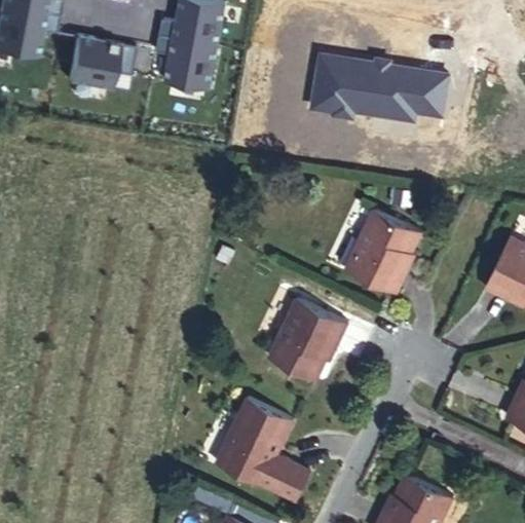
[(0,0),(0,3),(59,15),(61,0),(0,0)]
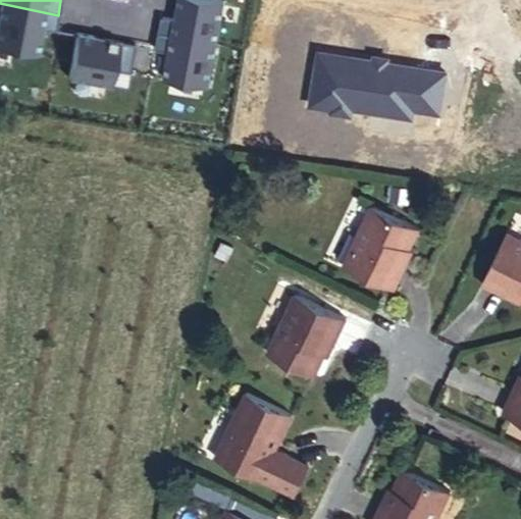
[(161,17),(158,35),(216,45),(224,2),(211,0),(178,0),(174,20),(161,17)]
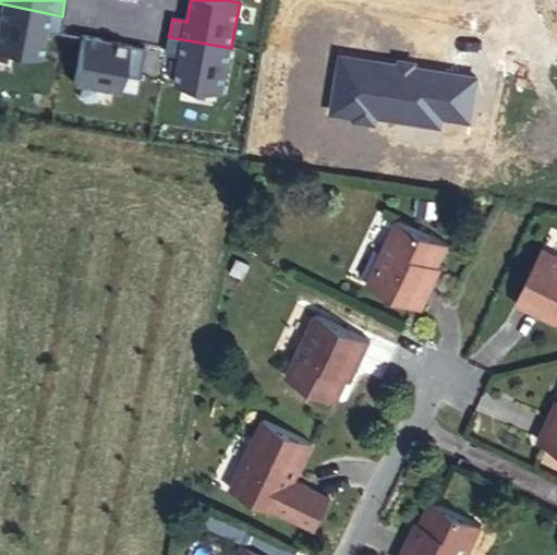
[(59,33),(62,16),(0,3),(0,49),(40,57),(46,31),(59,33)]
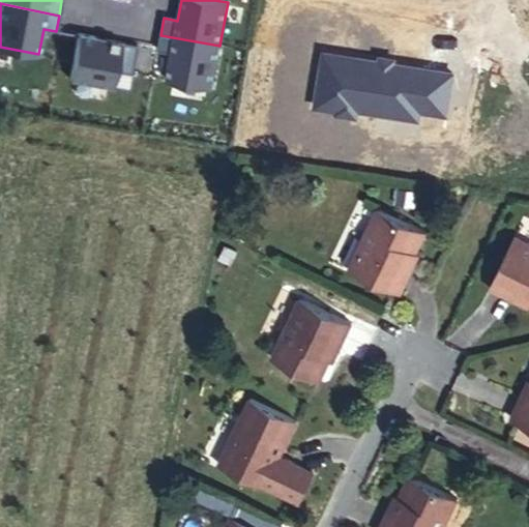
[(139,47),(77,35),(68,80),(115,88),(118,74),(134,77),(139,47)]
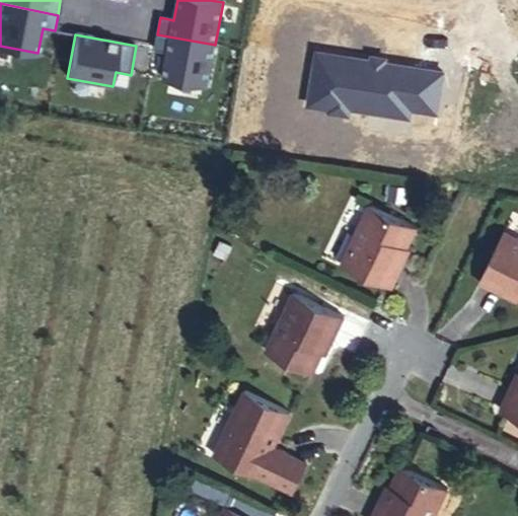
[(157,34),(154,50),(167,52),(162,78),(207,86),(215,45),(157,34)]
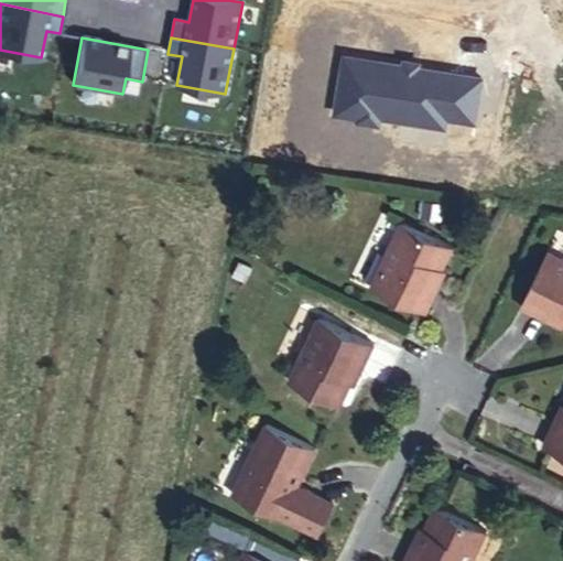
[(371,286),(426,312),(439,287),(434,286),(453,247),(401,222),(371,286)]
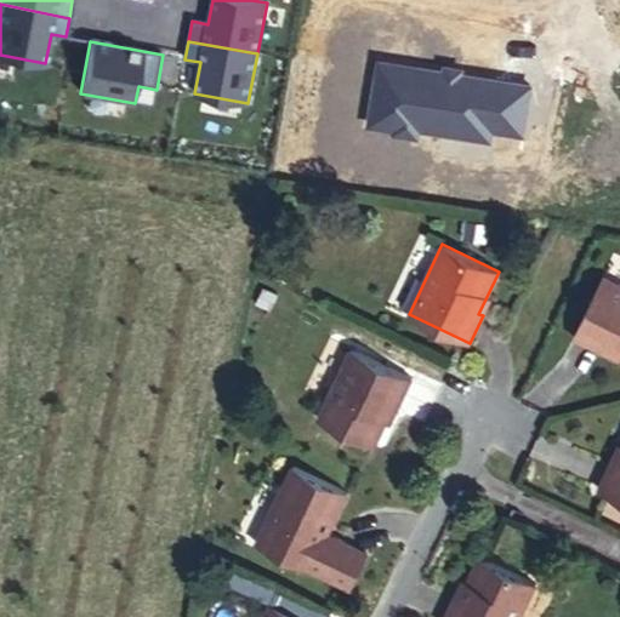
[(619,283),(603,274),(574,336),(602,349),(604,346),(619,353),(619,283)]
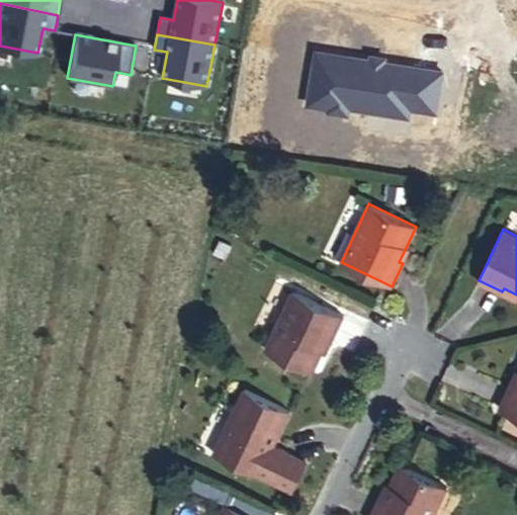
[(293,291),(265,350),(313,372),(329,337),(333,339),(344,316),(293,291)]
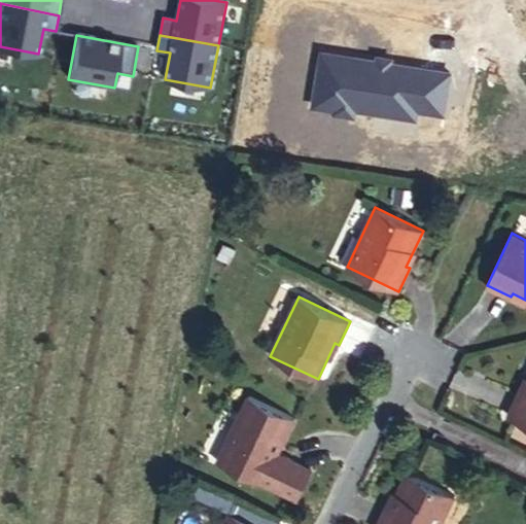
[(509,416),(525,424),(525,390),(524,393),(520,392),(509,416)]
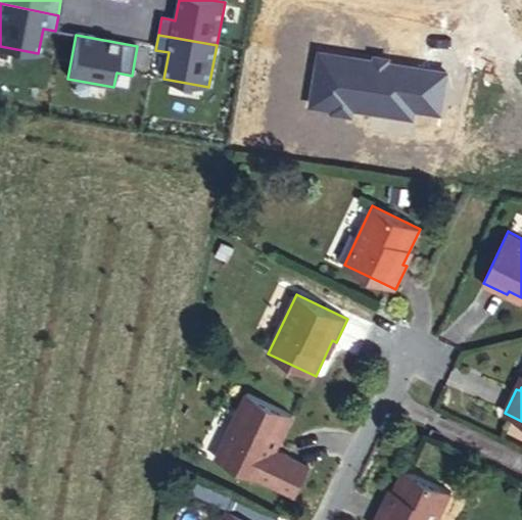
[(246,392),(216,456),(296,495),(311,466),(276,450),(292,415),(246,392)]
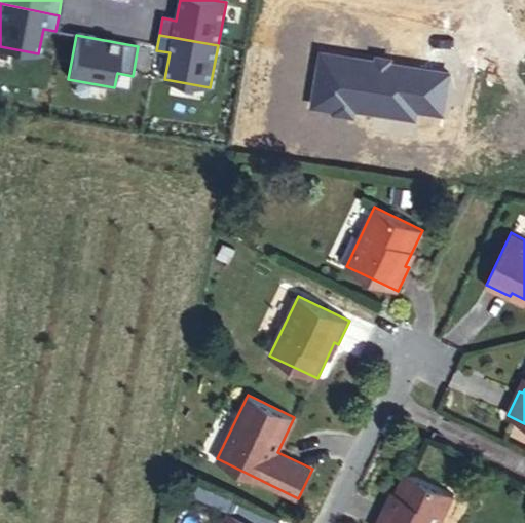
[(440,522),(453,495),(405,473),(387,509),(384,507),(377,522),(440,522)]
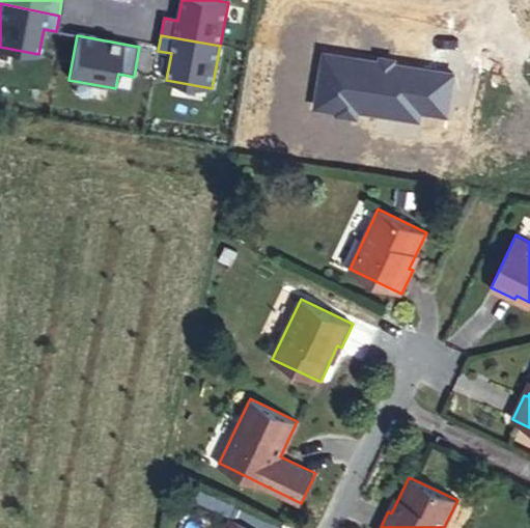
[(260,527),(231,513),(224,527),(260,527)]
